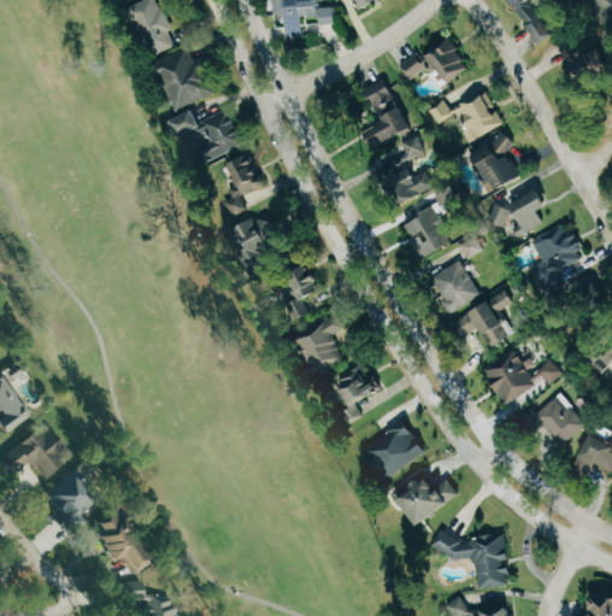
[(172,47),(168,33),(169,31),(157,0),(143,0),(129,5),(148,57),(172,47)]
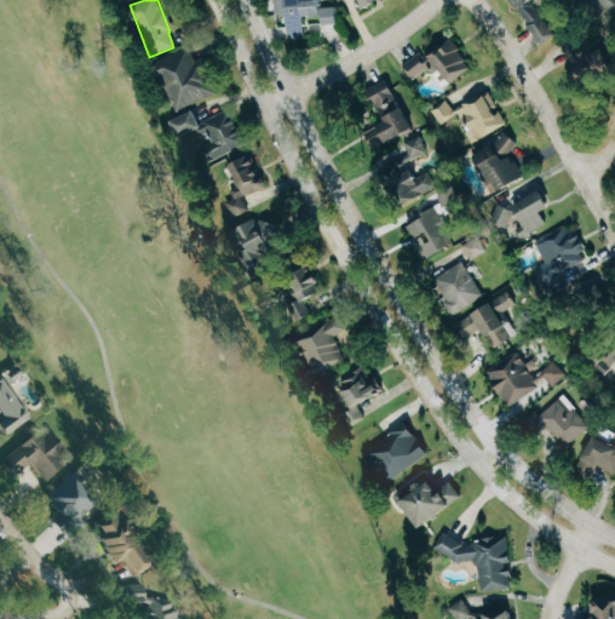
[(271,0),(274,26),(286,24),(287,40),(304,38),(303,26),(319,24),(319,26),(334,24),(333,7),(319,9),(317,0),(271,0)]
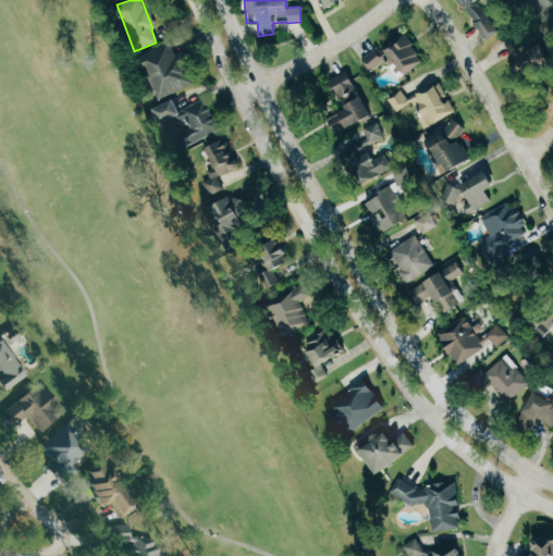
[(316,0),(322,10),(339,0),(316,0)]
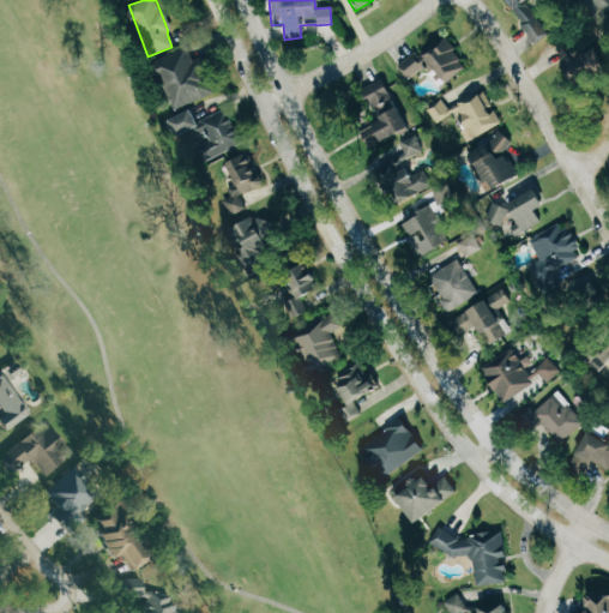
[(608,7),(608,0),(589,0),(586,4),(602,17),(608,7)]
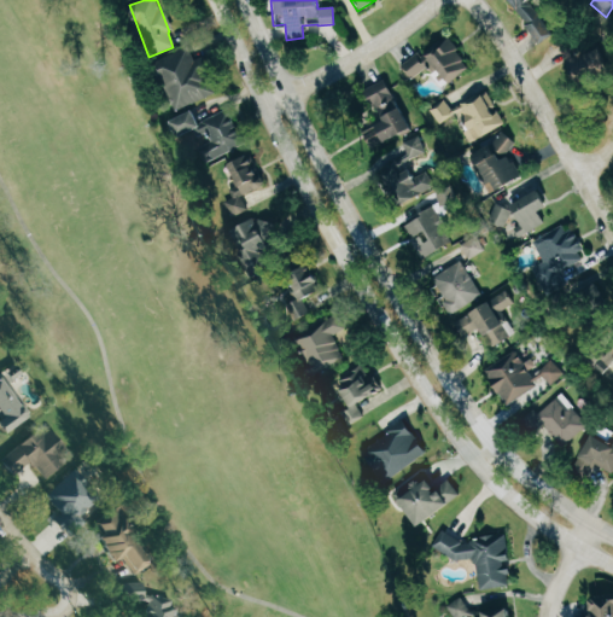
[(432,74),(437,70),(447,83),(468,68),(449,40),(422,59),(432,74)]
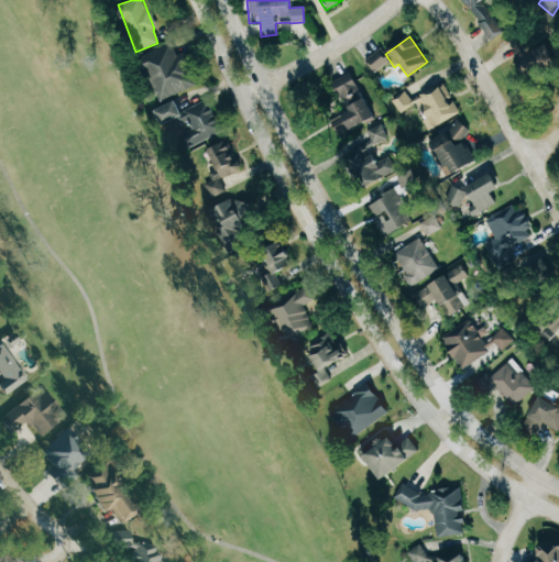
[(194,87),(175,42),(139,56),(159,102),(194,87)]
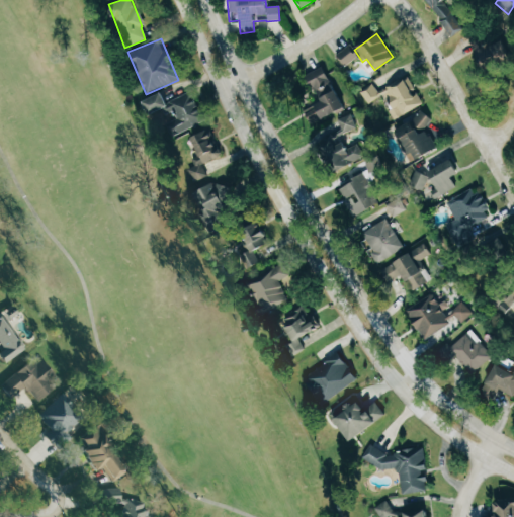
[(356,58),(349,46),(334,55),(341,67),(356,58)]
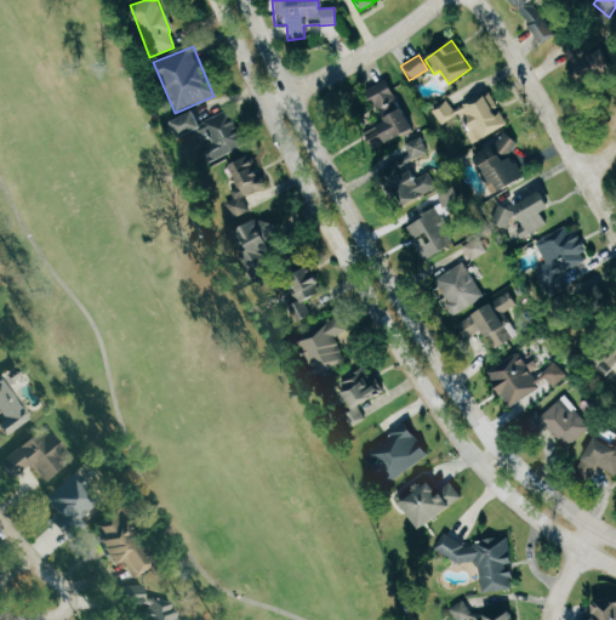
[(411,130),(389,89),(370,98),(383,123),(361,135),(371,152),(411,130)]
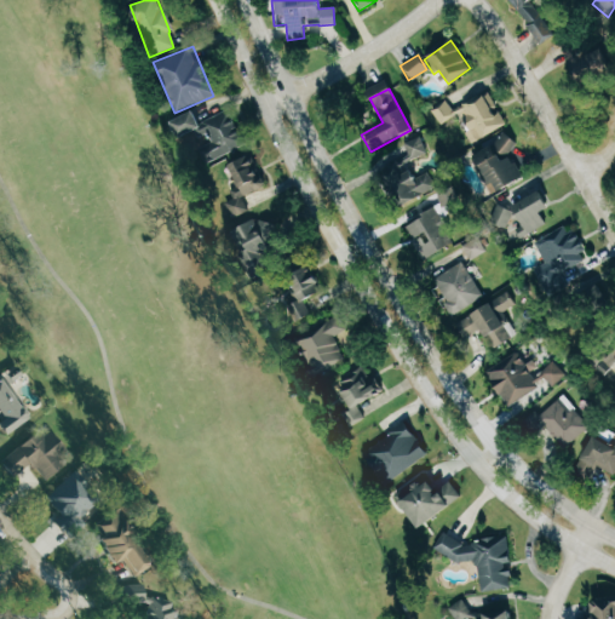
[(454,110),(466,132),(463,133),(469,144),(505,125),(487,92),(454,110)]
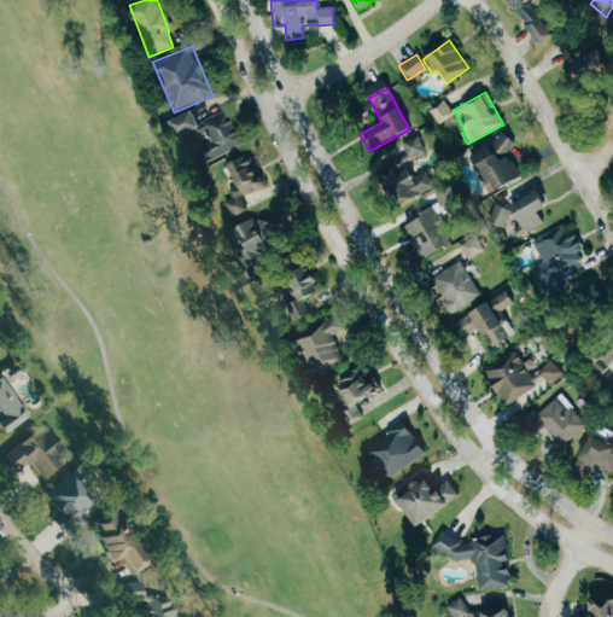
[(451,115),(443,100),(427,110),(436,124),(451,115)]
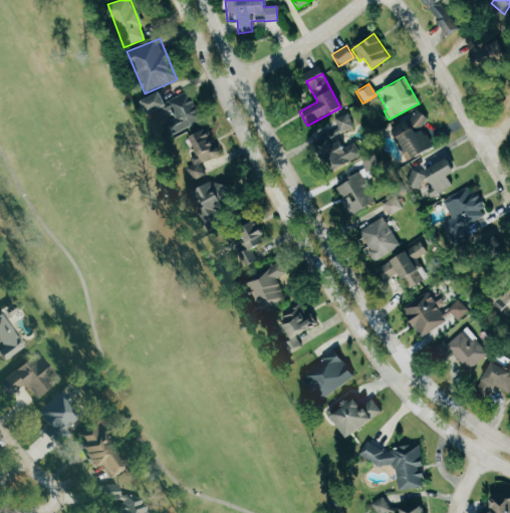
[(202,122),(190,91),(167,100),(174,118),(164,123),(168,136),(202,122)]
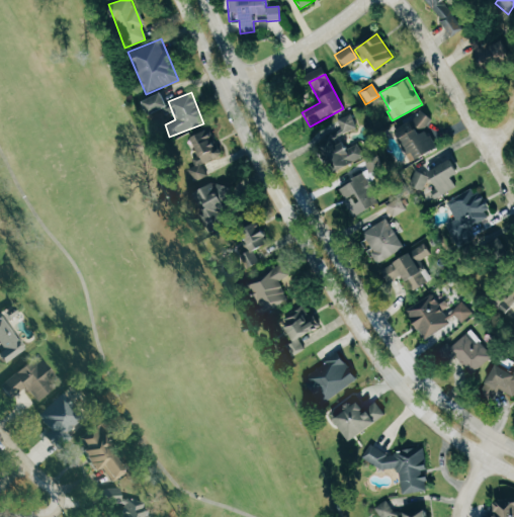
[(167,106),(161,93),(143,101),(149,114),(167,106)]
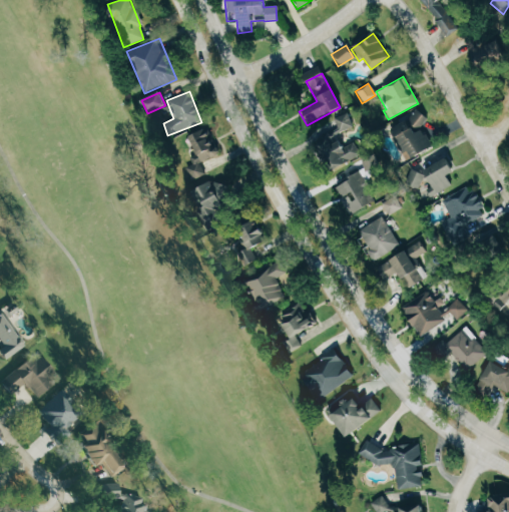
[(337,129),(314,139),(329,170),(360,155),(354,143),(345,147),(340,135),(355,128),(347,112),(333,118),(337,129)]
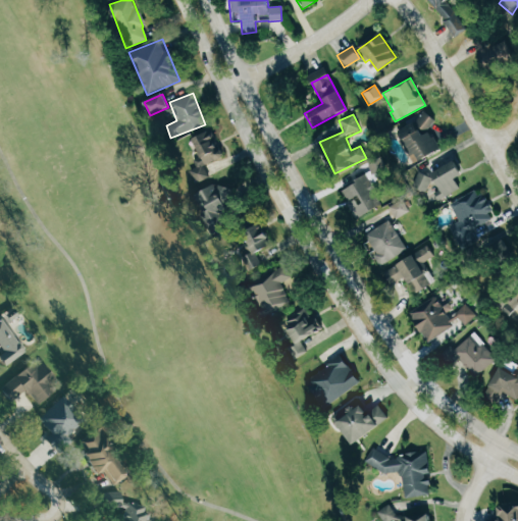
[(438,152),(427,127),(434,124),(429,115),(398,129),(414,163),(438,152)]
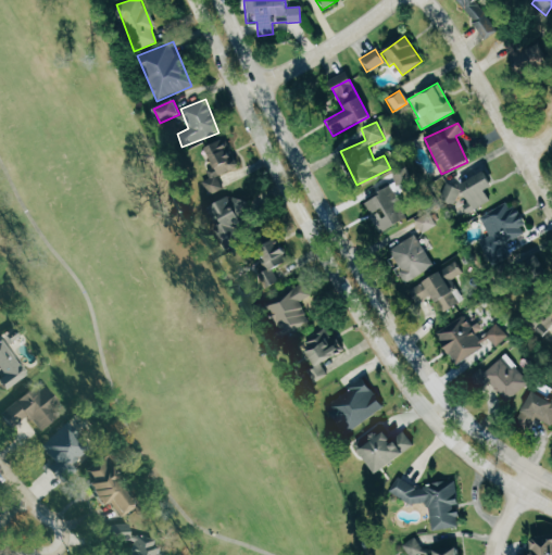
[(207,196),(221,189),(215,179),(237,168),(223,139),(202,149),(211,166),(203,171),(207,178),(200,181),(207,196)]
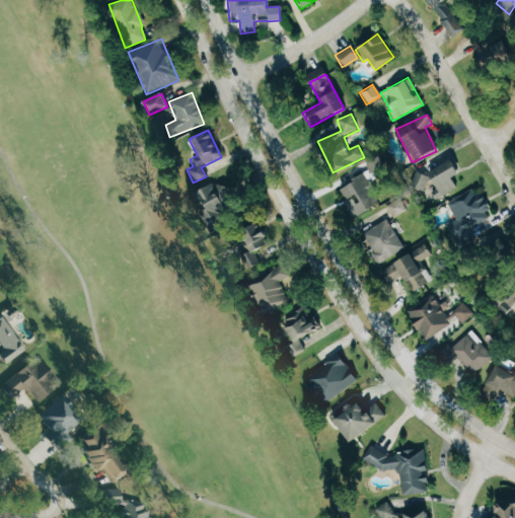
[(433,199),(456,190),(451,178),(458,175),(452,161),(428,171),(436,190),(431,192),(433,199)]
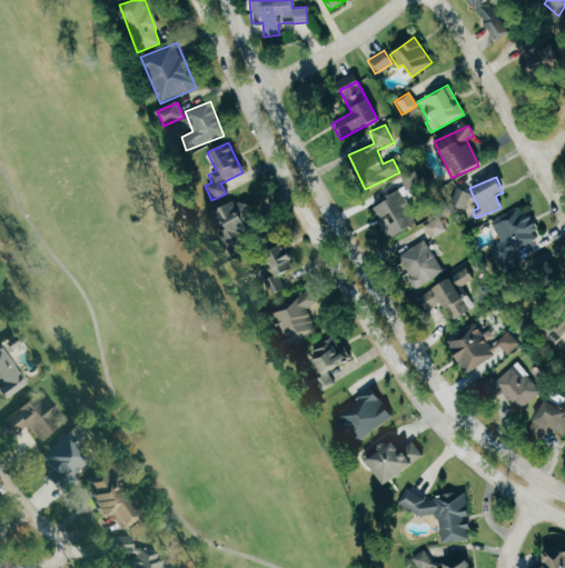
[(370,207),(386,239),(416,225),(399,192),(370,207)]
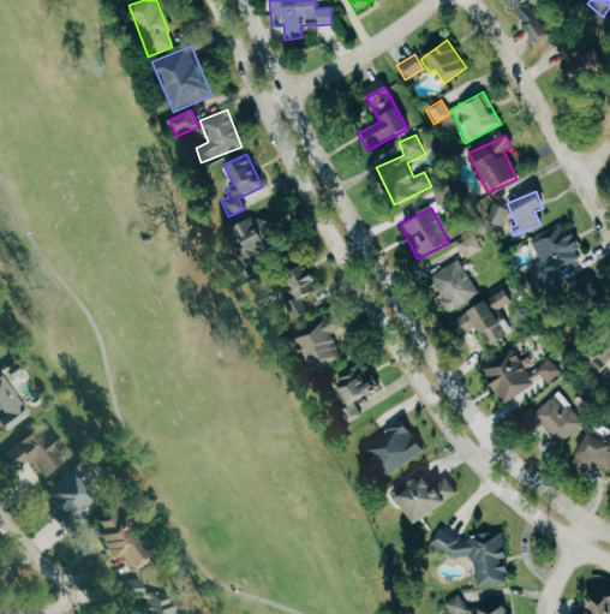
[(246,278),(263,270),(257,254),(269,249),(265,240),(274,237),(270,230),(263,233),(256,216),(226,230),(246,278)]
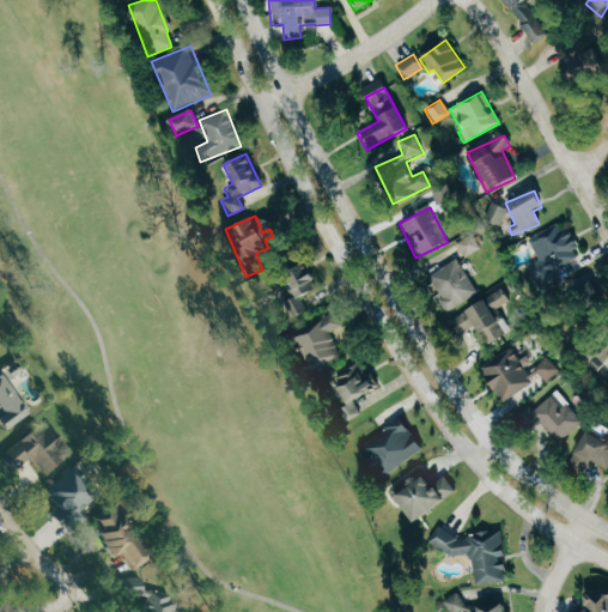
[(526,240),(536,260),(530,264),(545,290),(557,284),(551,273),(581,258),(560,222),(526,240)]
